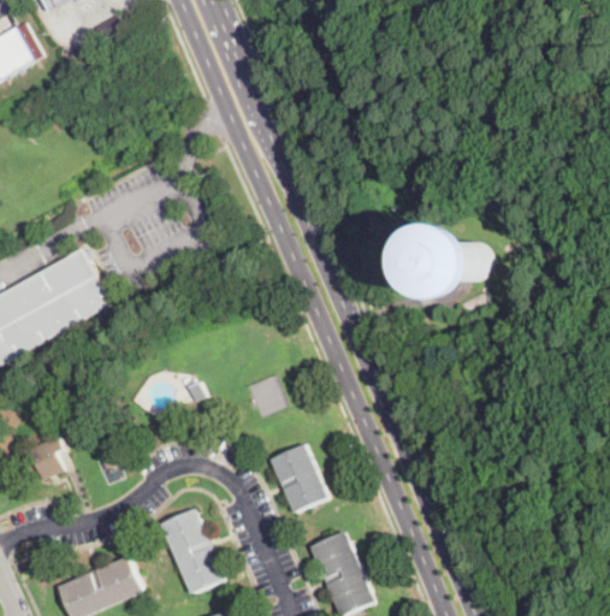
[(77,0),(76,1),(75,0),(69,0),(52,11),(49,11),(48,10),(42,0),(77,0)]
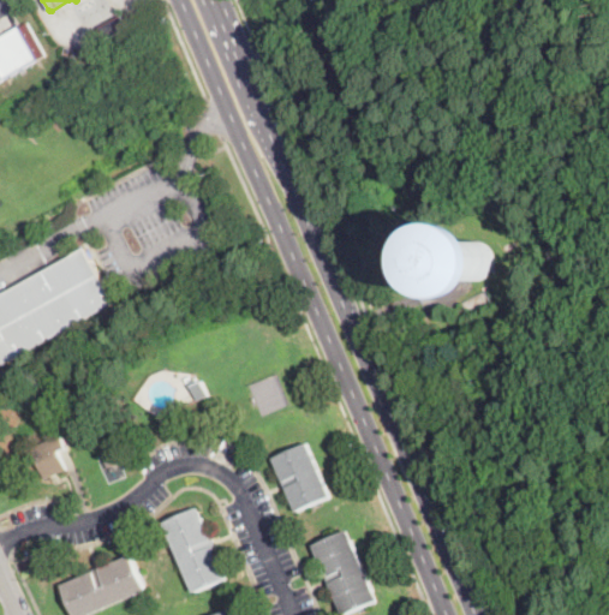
[(102,39),(101,40),(95,28),(96,28),(115,17),(121,28),(102,39)]
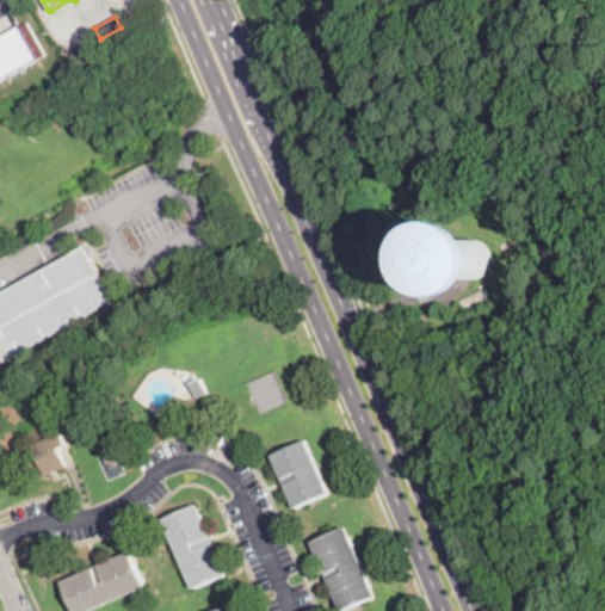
[(0,35),(23,23),(41,55),(0,79),(0,35)]
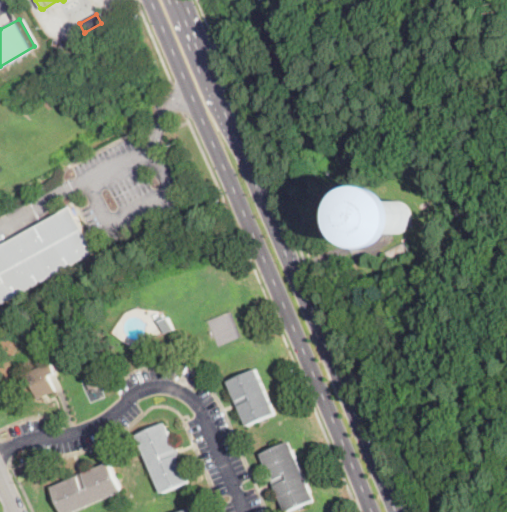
[(418,248),(426,190),(367,182),(359,240),(418,248)]
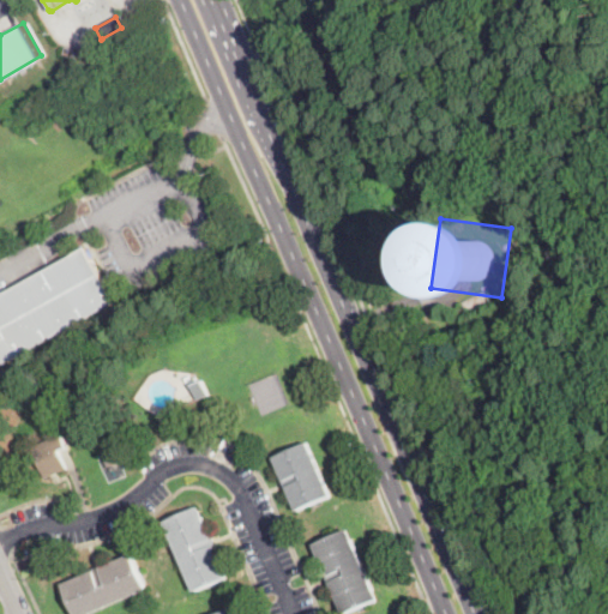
[(1,362),(0,362),(0,338),(0,292),(82,247),(112,301),(1,362)]
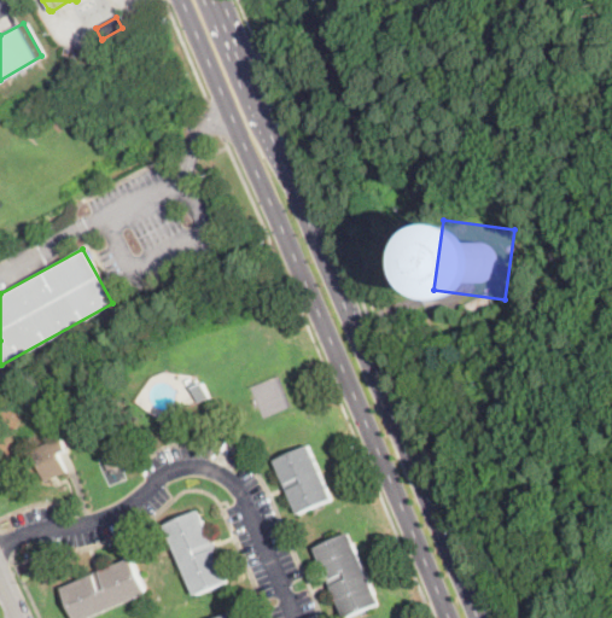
[(188,380),(192,379),(194,384),(198,382),(205,397),(193,402),(186,384),(182,385),(180,380),(187,378),(188,380)]
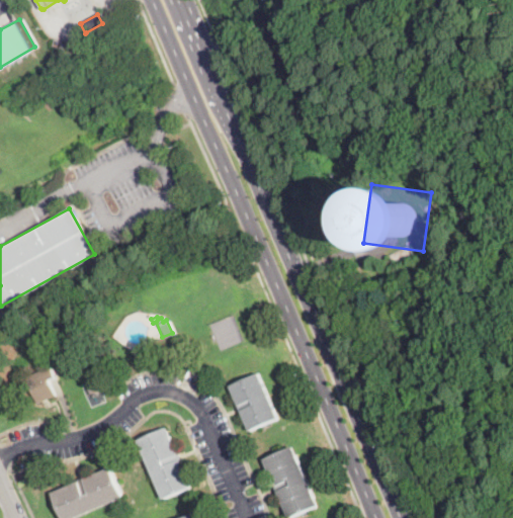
[(34,404),(33,404),(22,377),(47,367),(52,377),(46,380),(52,396),(34,404)]
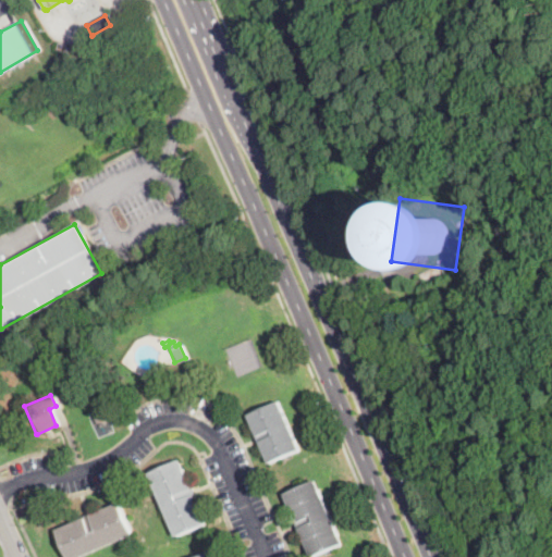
[(273,459),(265,463),(244,416),(276,401),(296,449),(273,459)]
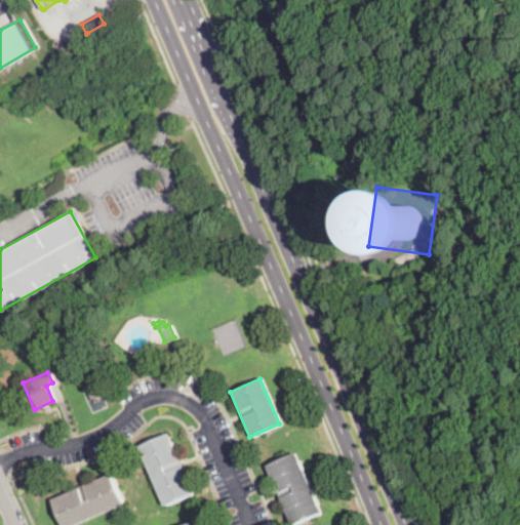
[(170,502),(161,507),(135,447),(166,434),(192,493),(170,502)]
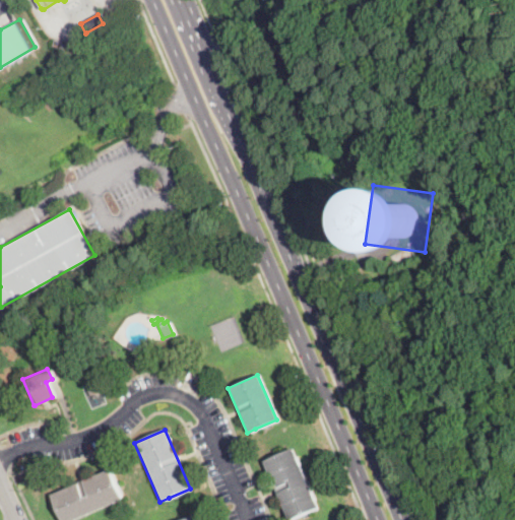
[(288,519),(286,519),(261,461),(291,448),(316,508),(288,519)]
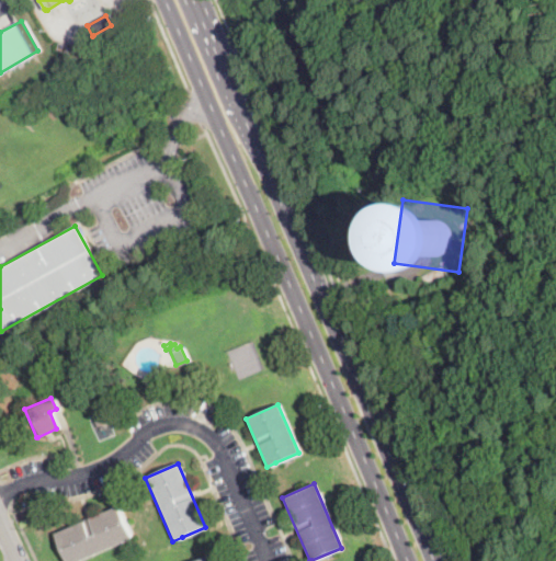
[(115,506),(128,536),(129,538),(76,560),(64,560),(52,534),(80,522),(80,519),(83,518),(86,517),(86,518),(115,506)]
